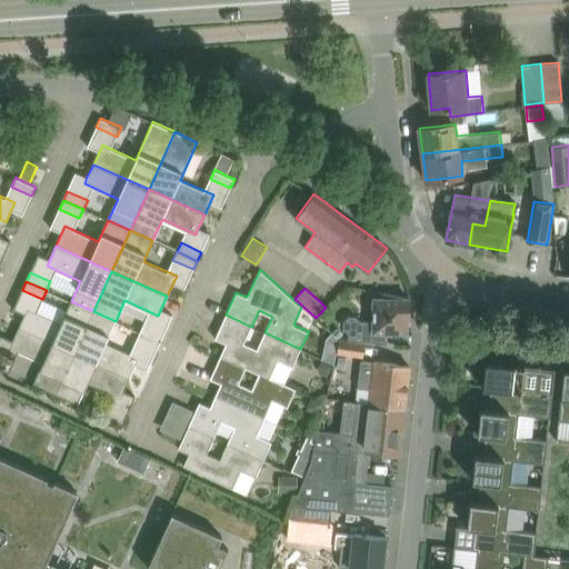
[(349,339),(388,343),(388,333),(389,331),(407,331),(407,318),(409,318),(410,298),(383,292),(383,298),(373,298),(373,321),(360,320),(356,316),(349,316),(343,320),(343,328),(349,332),(349,339)]
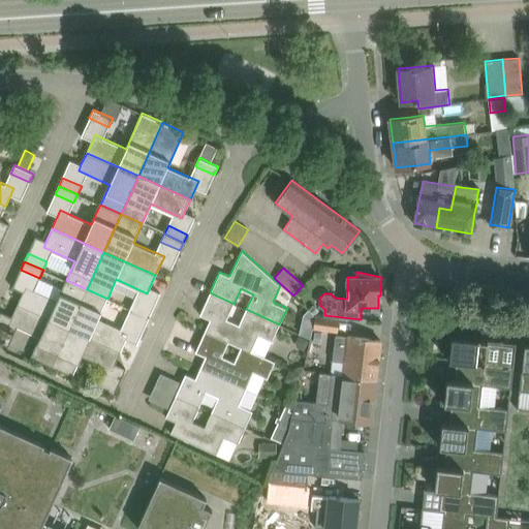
[(26,285),(23,291),(18,304),(69,328),(87,289),(66,280),(57,300),(26,285)]
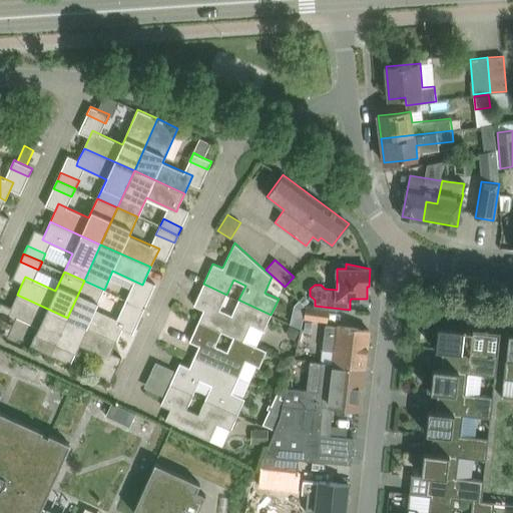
[(117,341),(122,329),(125,323),(95,309),(104,290),(84,281),(67,318),(117,341)]
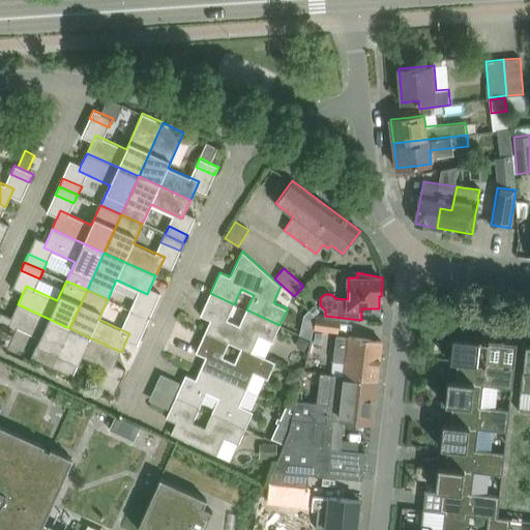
[(206,330),(265,357),(272,342),(280,325),(246,310),(239,325),(227,319),(234,304),(210,293),(201,315),(211,320),(206,330)]
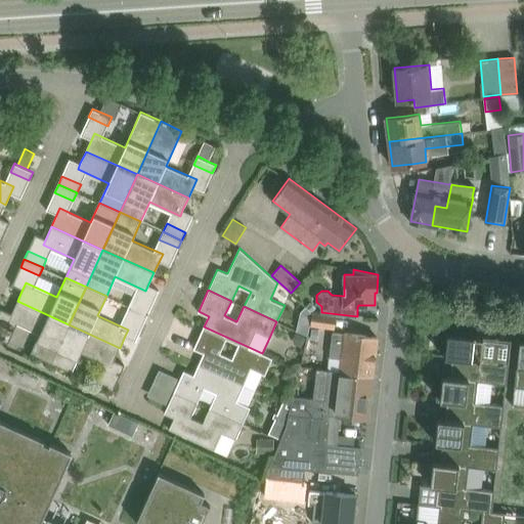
[(475,306),(476,296),(467,295),(466,305),(475,306)]
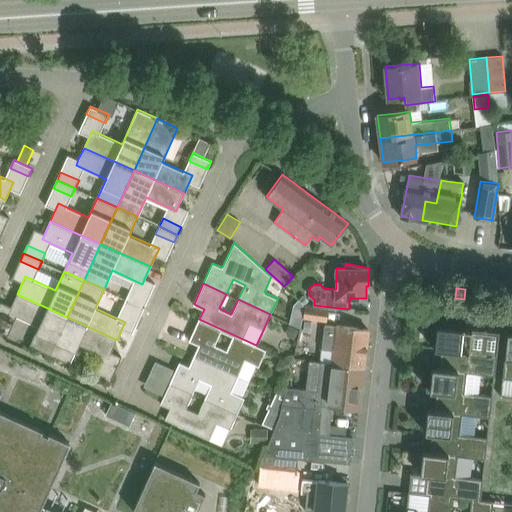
[(129,291),(126,299),(144,308),(148,300),(129,291)]
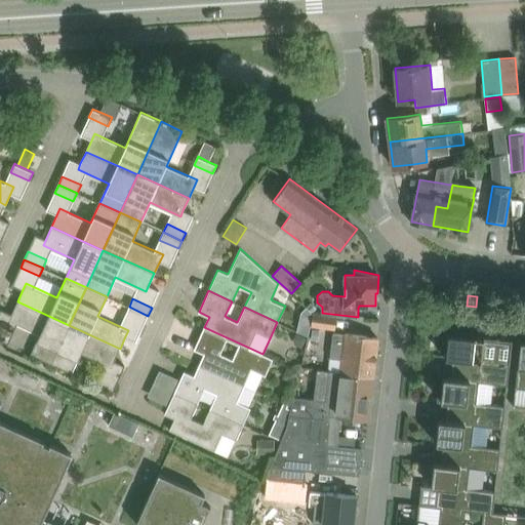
[(17,301),(11,314),(9,320),(40,334),(31,354),(51,363),(69,325),(17,301)]
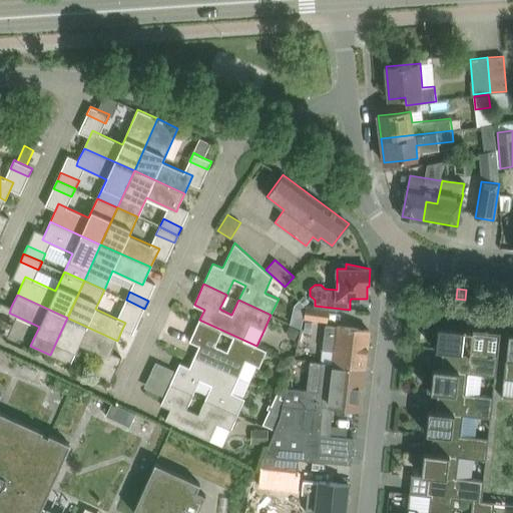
[(300,300),(305,305),(309,300),(304,296),(300,300)]
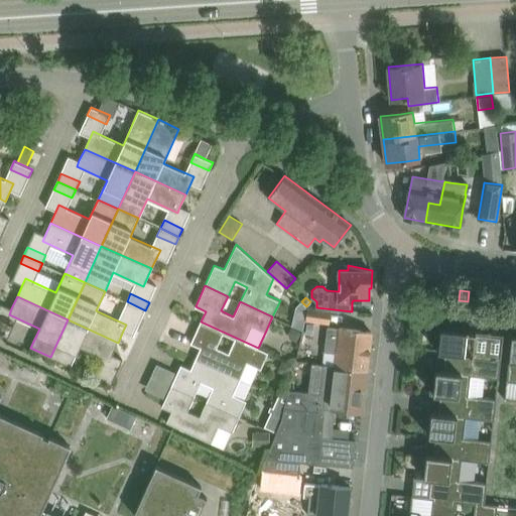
[(141,318),(145,310),(127,301),(123,309),(141,318)]
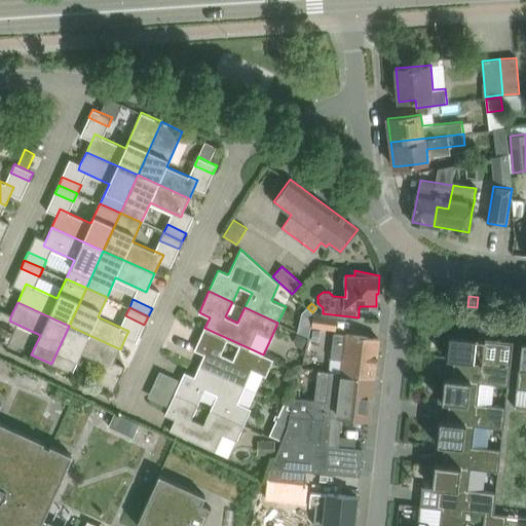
[(336,316),(313,313),(312,326),(335,329),(336,316)]
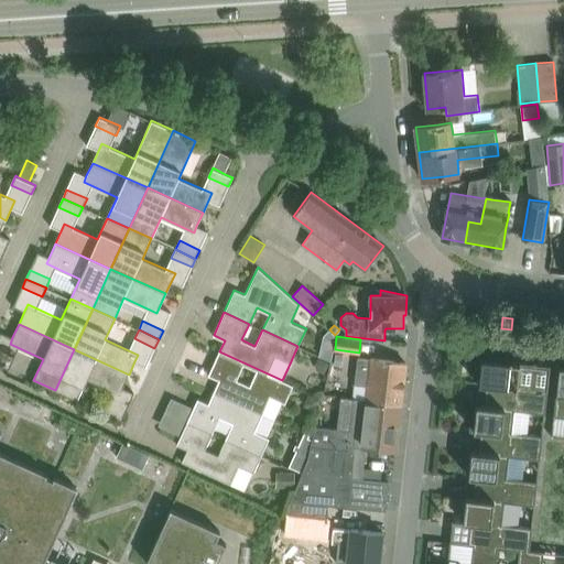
[(334,349),(322,345),(318,356),(332,360),(334,349)]
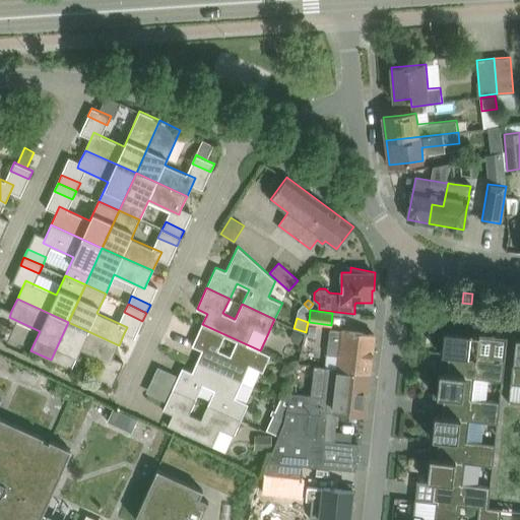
[(68,322),(51,360),(71,369),(80,349),(111,363),(119,345),(68,322)]
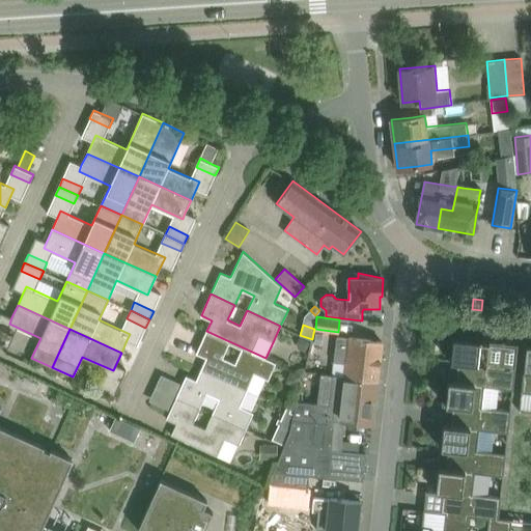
[(196,353),(206,358),(201,368),(247,389),(254,373),(266,379),(269,380),(276,362),(266,358),(206,331),(196,353)]
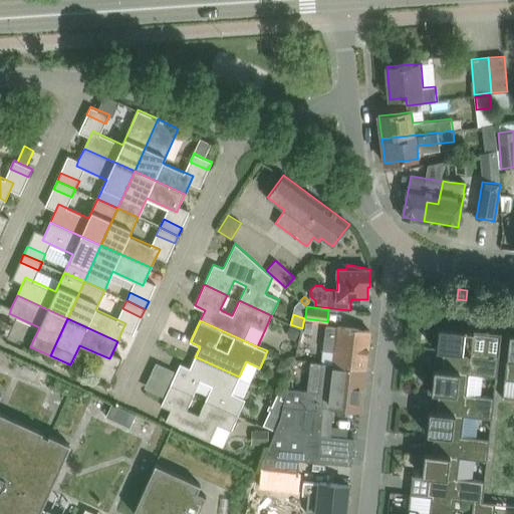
[(314,322),(307,321),(305,332),(312,333),(314,322)]
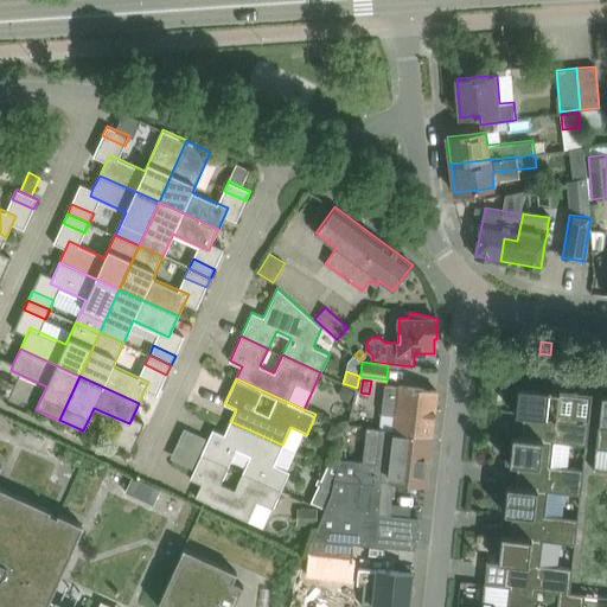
[(0,393),(10,397),(14,388),(0,381),(0,393)]
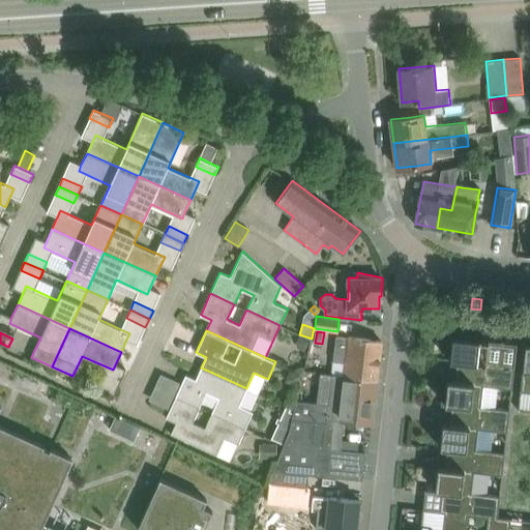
[(308,340),(299,335),(296,342),(298,348),(304,350),(308,340)]
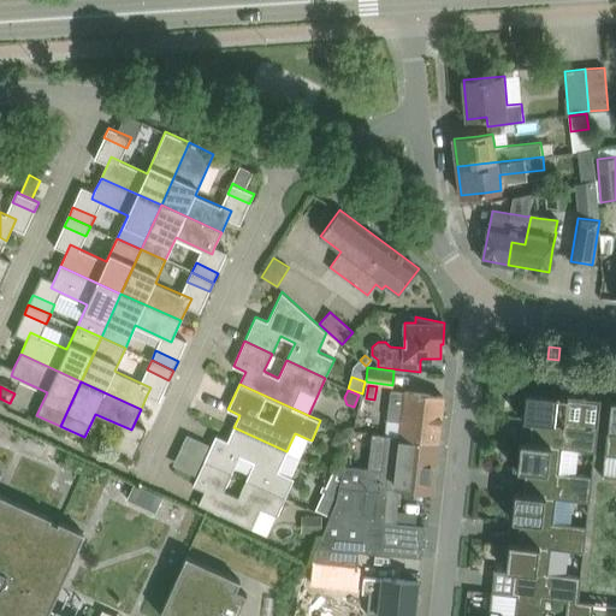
[(438,439),(442,418),(444,396),(406,391),(406,392),(391,391),(386,433),(438,439)]
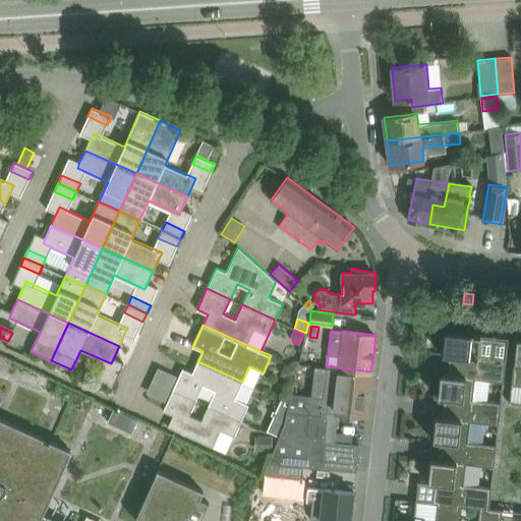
[(440,373),(504,382),(506,359),(509,338),(480,335),(445,331),(443,354),(453,355),(450,374),(440,373)]
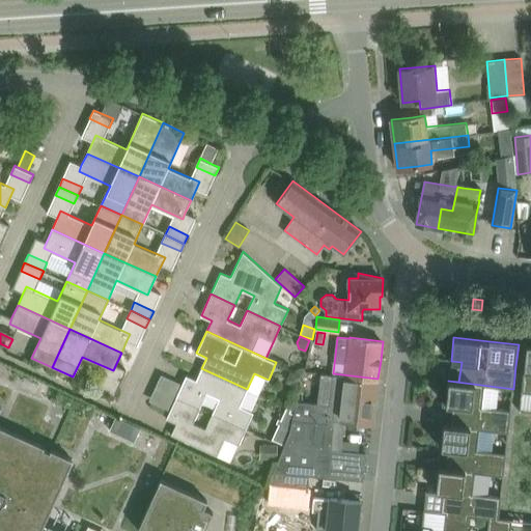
[(530,345),(527,345),(523,382),(522,391),(530,392),(530,345)]
